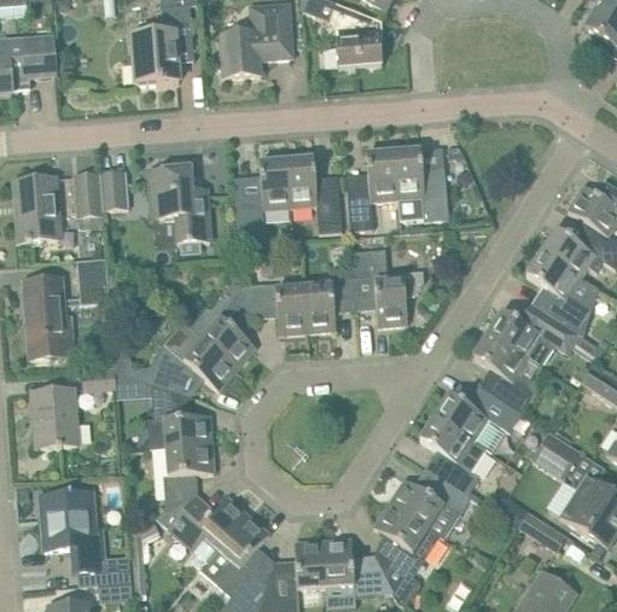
[(0,0),(0,16),(28,15),(27,0),(0,0)]
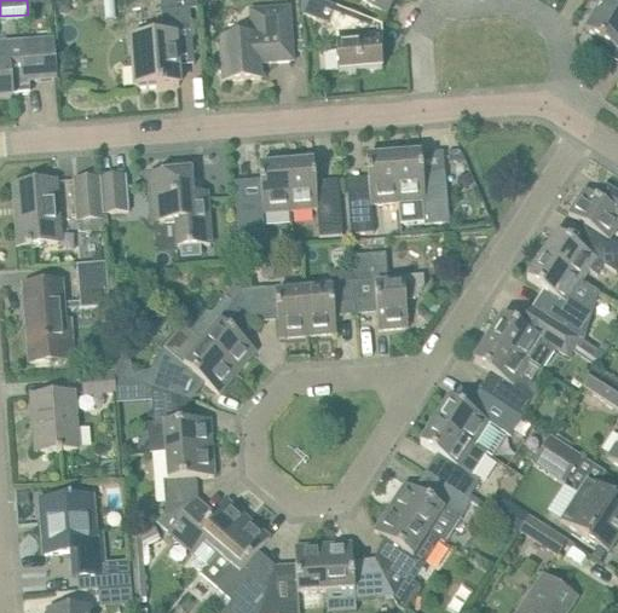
[(57,0),(58,10),(71,9),(70,0),(57,0)]
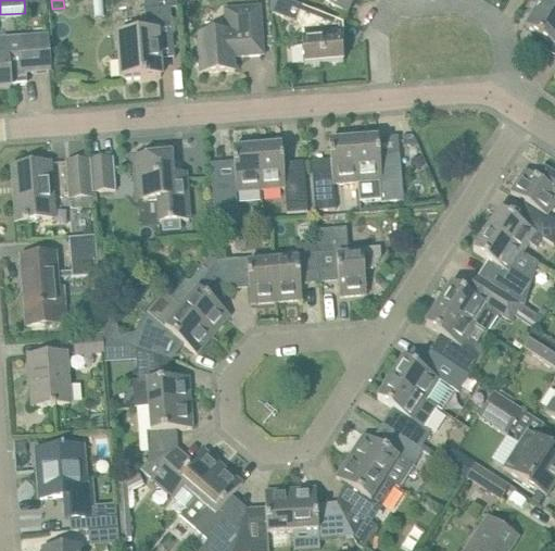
[(148,29),(118,32),(121,54),(123,76),(162,73),(160,54),(175,53),(174,33),(172,4),(176,3),(175,0),(144,0),(146,5),(148,29)]
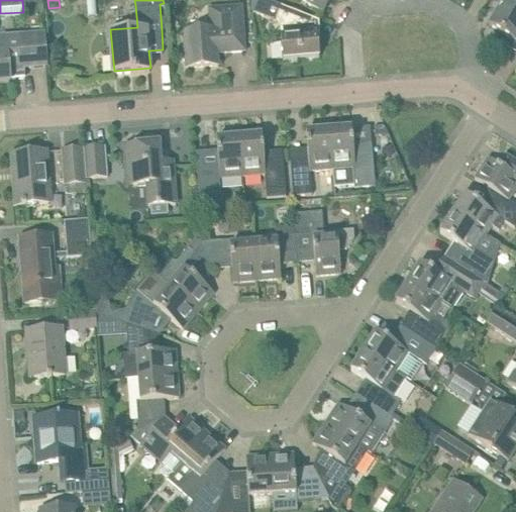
[(317,15),(283,1),(280,0),(252,0),(253,10),(276,18),(277,14),(282,16),(284,32),(282,32),(284,57),(319,54),(318,31),(313,29),(313,25),(317,15)]
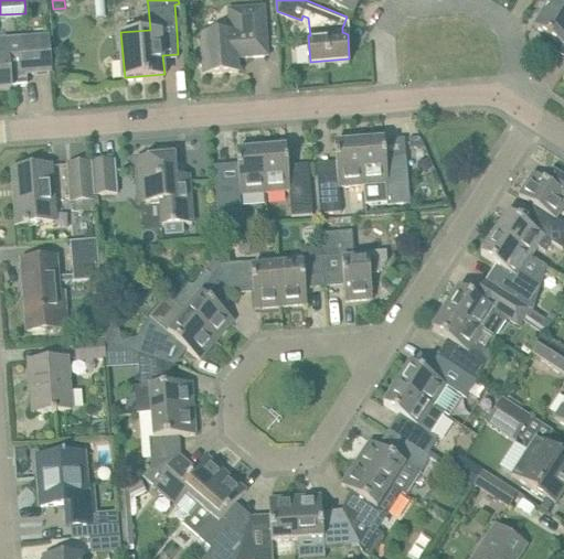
[(549,0),(534,22),(563,40),(563,0),(549,0)]
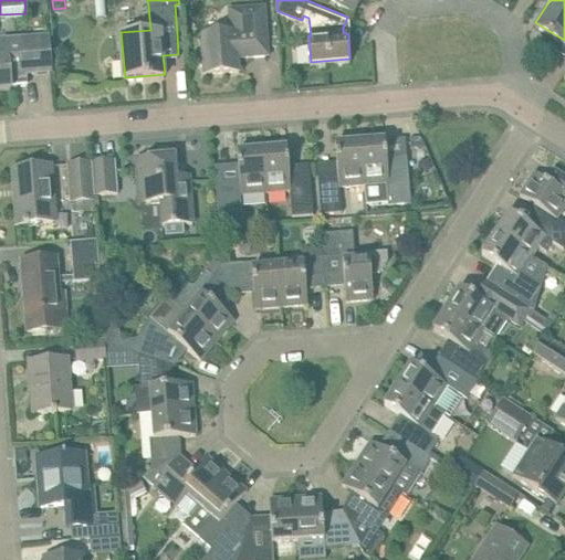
[(269,52),(267,30),(265,2),(229,4),(231,23),(236,23),(236,28),(201,30),(202,48),(199,51),(200,61),(203,63),(205,70),(239,67),(239,53),(250,52),(250,53),(269,52)]
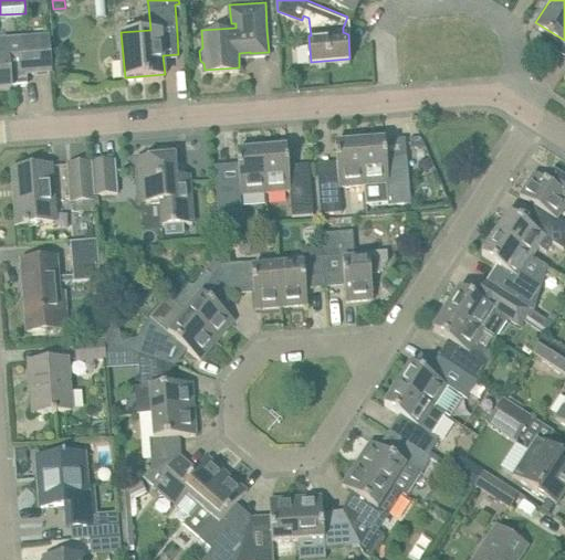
[(52,67),(51,45),(50,32),(0,35),(0,86),(11,86),(11,82),(27,80),(25,70),(52,67)]
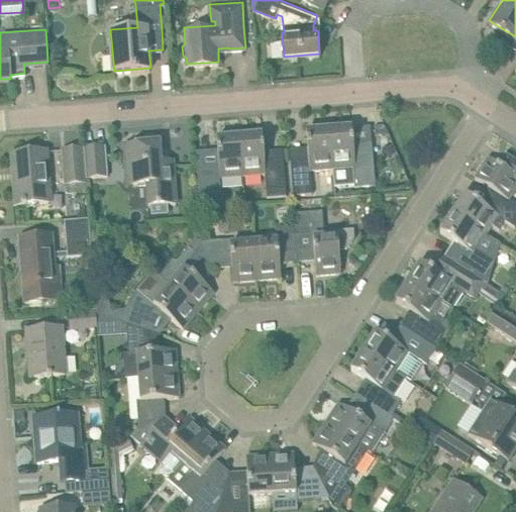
[(383,121),(375,122),(376,132),(388,130),(388,126),(383,121)]
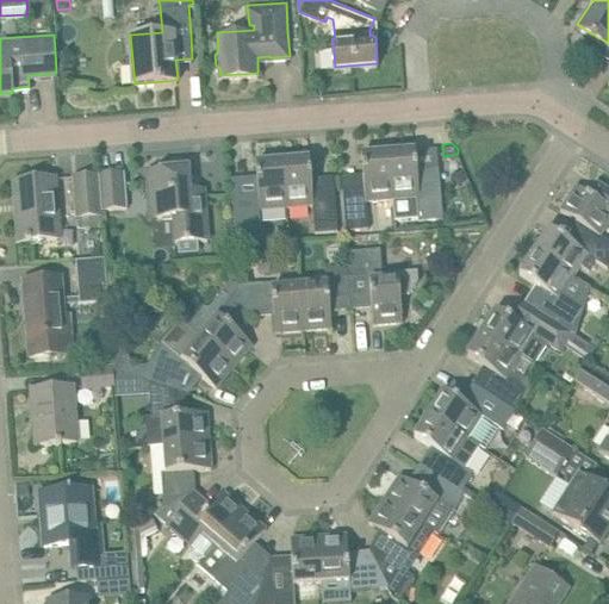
[(416,147),(389,148),(392,195),(395,217),(418,215),(418,217),(443,216),(439,161),(436,161),(436,149),(416,151),(416,147)]
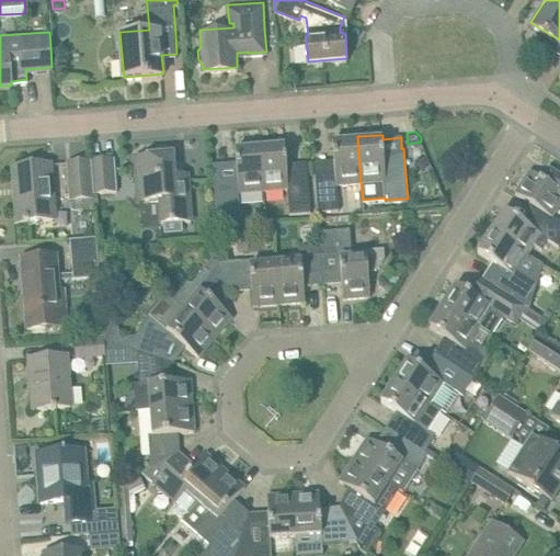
[(338,182),(361,180),(357,136),(333,138),(335,169),(316,171),(318,208),(339,207),(338,182)]
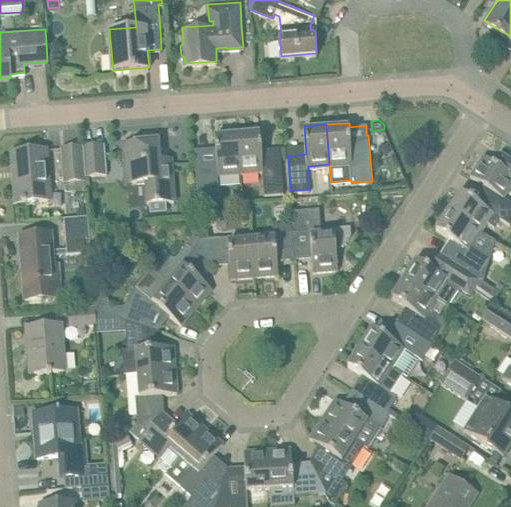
[(260,130),(237,131),(241,171),(262,169),(264,192),(284,191),(281,156),(262,158),(260,130)]
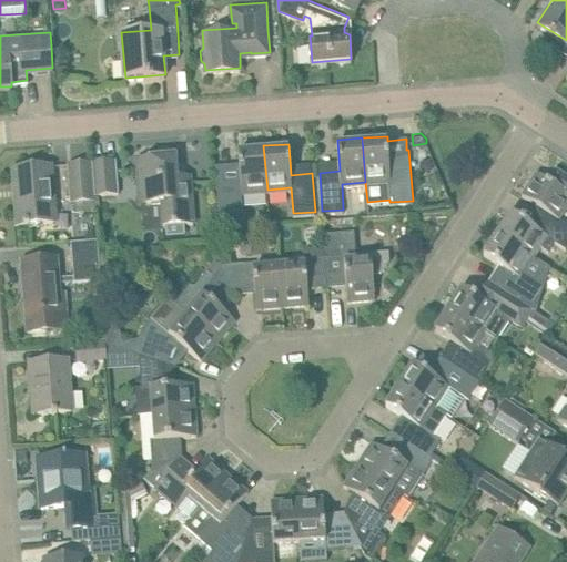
[(254,191),(267,190),(263,145),(239,147),(241,179),(216,181),(219,212),(240,210),(239,201),(255,200),(254,191)]
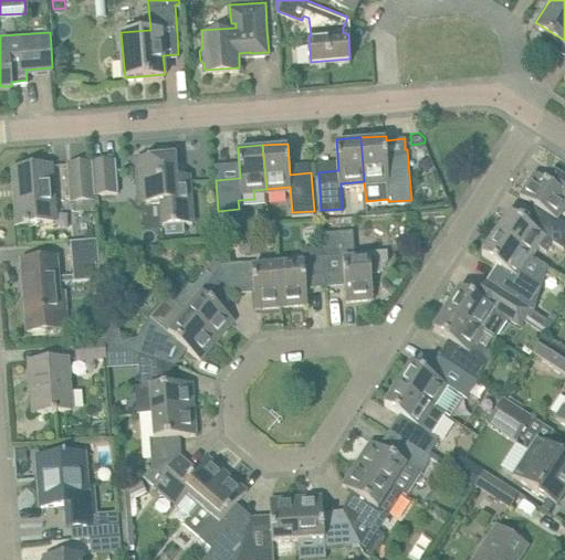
[(163,222),(165,222),(166,232),(185,231),(184,220),(194,220),(189,172),(176,173),(175,152),(137,156),(140,200),(161,198),(163,222)]
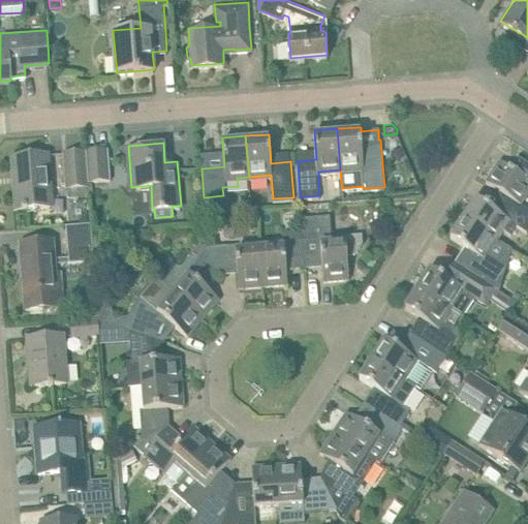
[(86,149),(88,179),(111,178),(109,147),(86,149)]
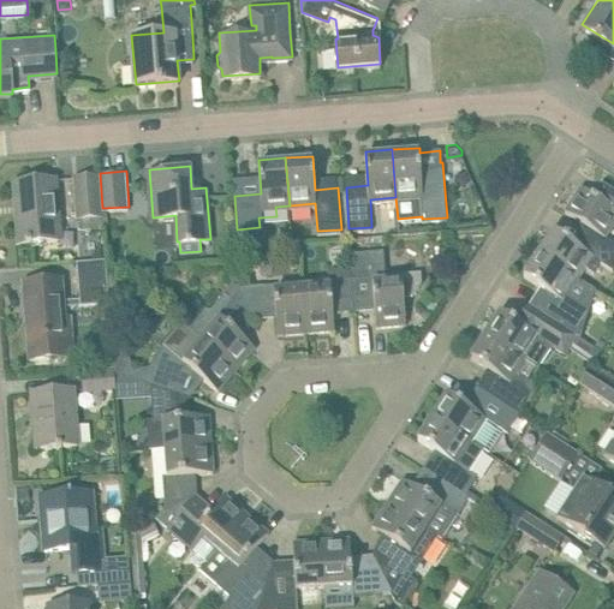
[(102,208),(100,173),(73,174),(77,216),(82,216),(82,226),(103,225),(102,208)]
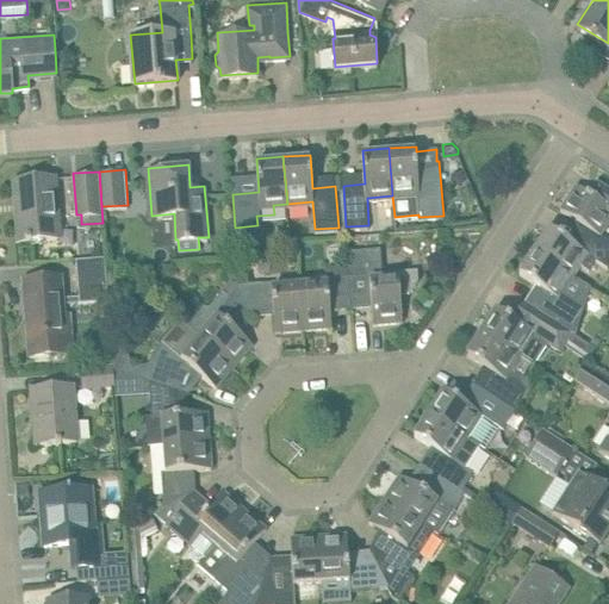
[(58,235),(56,199),(54,175),(16,178),(20,237),(58,235)]
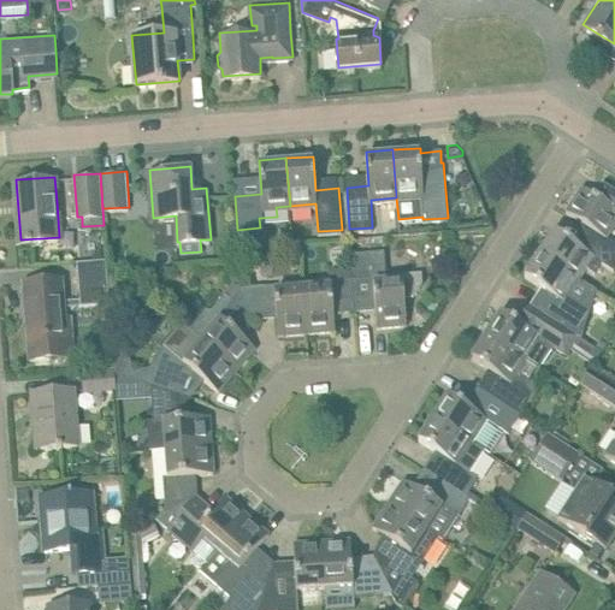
[(567,208),(586,221),(607,235),(614,221),(614,187),(611,185),(604,197),(583,184),(567,208)]
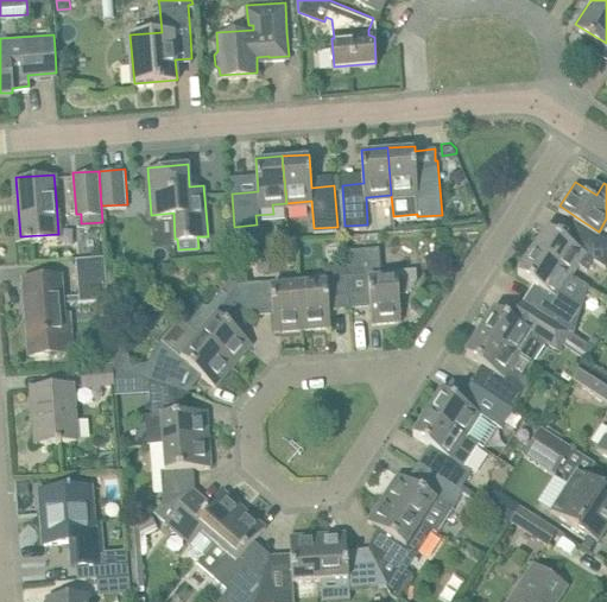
[(606,236),(599,232),(579,219),(567,236),(548,223),(532,246),(571,272),(580,260),(588,265),(595,254),(606,261),(606,236)]
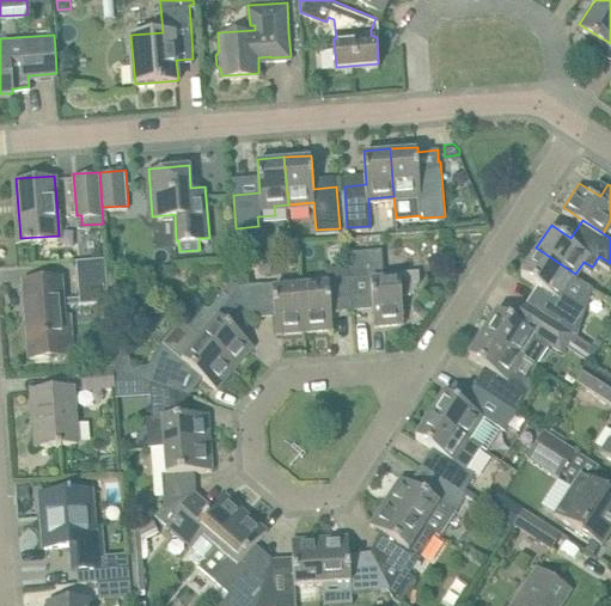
[(370,246),(348,249),(349,265),(352,300),(373,299),(373,305),(374,323),(404,320),(402,293),(410,292),(420,280),(419,268),(398,270),(398,274),(385,275),(385,267),(383,245),(376,246),(370,246)]
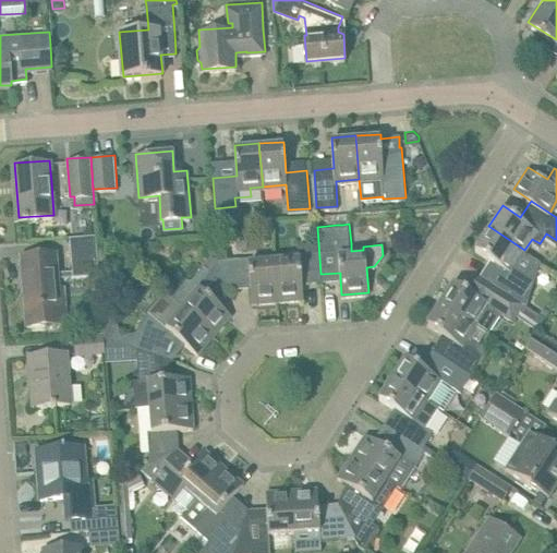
[(496,273),(491,280),(523,302),(528,304),(541,261),(524,250),(488,226),(475,247),(494,259),(492,262),(494,272),(496,273)]
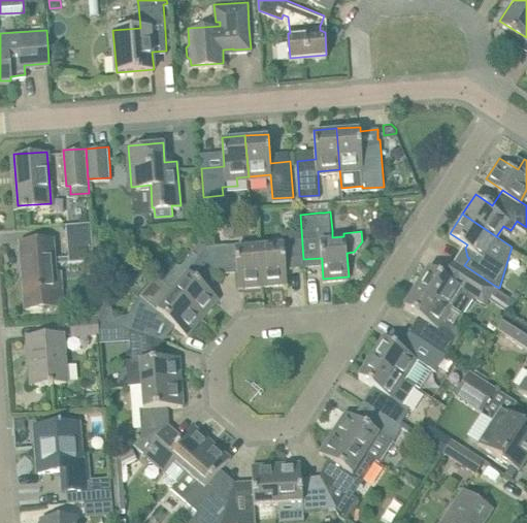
[(91,221),(66,223),(68,254),(55,255),(54,237),(21,240),(26,305),(59,303),(55,261),(69,260),(94,258),(91,221)]
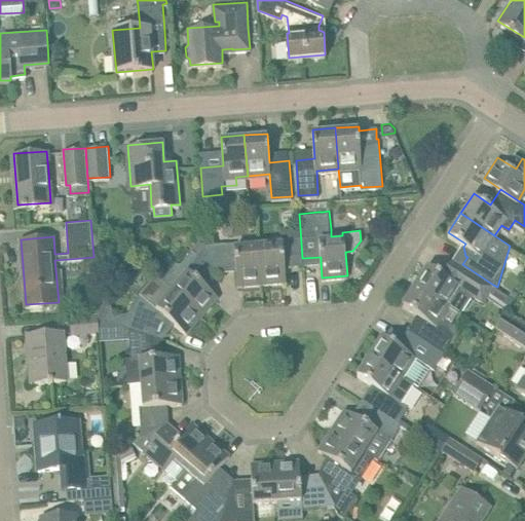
[(285,259),(302,258),(300,228),(282,229),(283,240),(259,244),(262,282),(286,280),(285,259)]
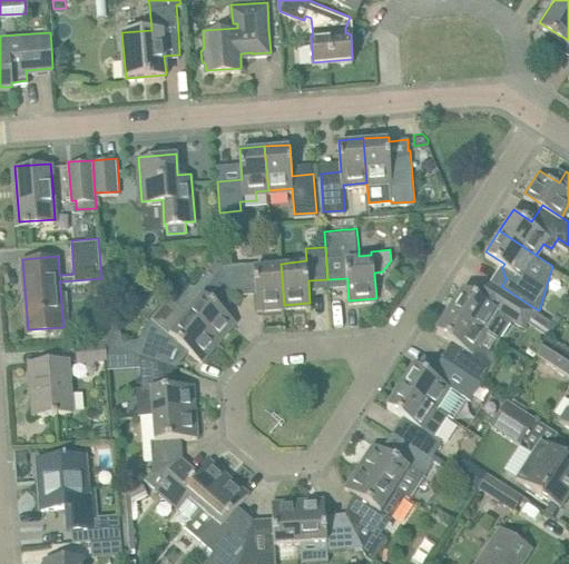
[(190,284),(176,302),(187,312),(219,339),(236,318),(224,308),(219,304),(234,287),(223,264),(216,258),(208,268),(214,274),(202,289),(195,284),(190,284)]
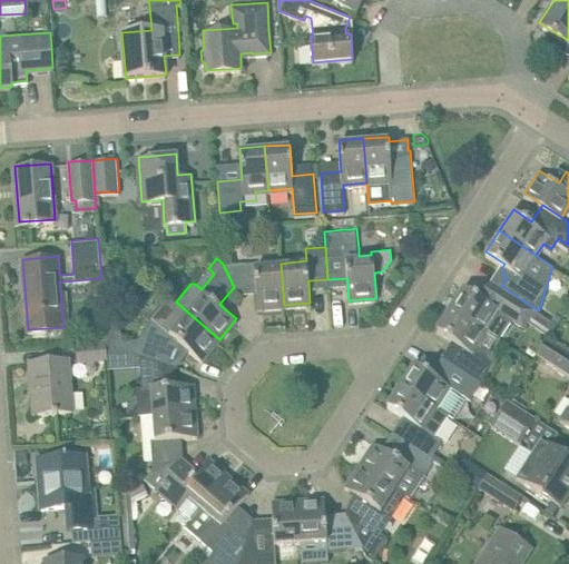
[(257,307),(284,305),(281,264),(254,266),(254,261),(223,264),(234,287),(255,285),(257,307)]
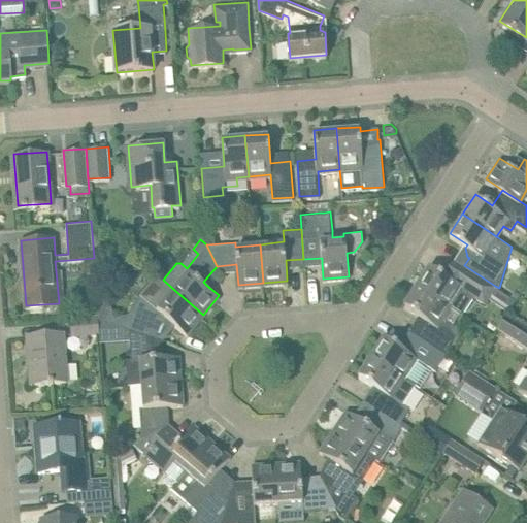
[(87,263),(87,267),(89,271),(93,271),(96,269),(97,265),(94,262),(90,261),(87,263)]
